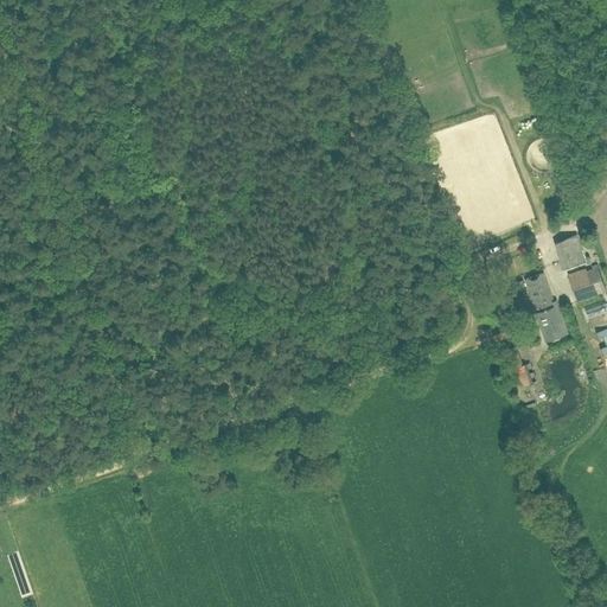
[(574,244),(581,261),(587,259),(581,242),(574,244)]
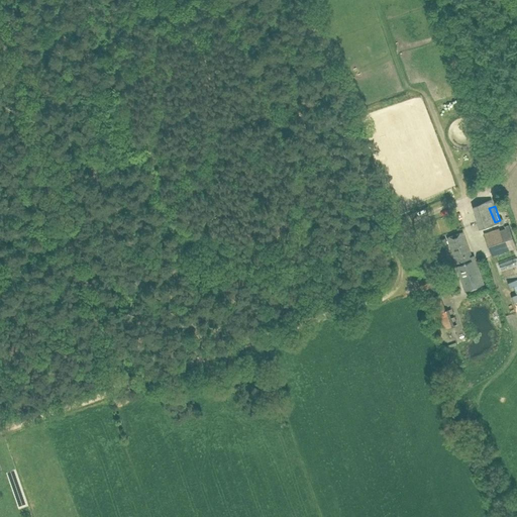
[(472,209),(467,211),(471,223),(476,221),(472,209)]
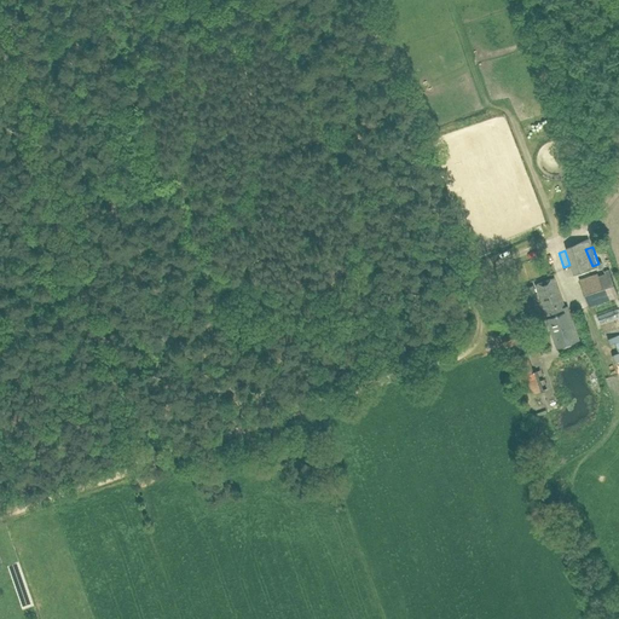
[(618,298),(615,287),(609,268),(605,271),(605,273),(599,275),(597,272),(578,278),(589,308),(618,298)]
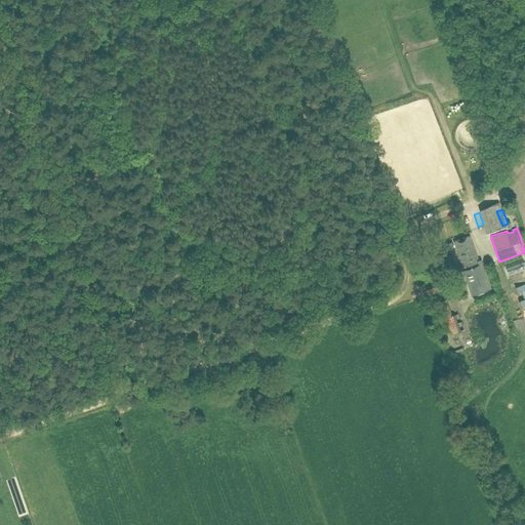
[(474,248),(469,236),(454,241),(458,253),(465,271),(463,271),(473,295),(491,288),(486,275),(484,276),(478,260),(479,260),(474,248)]
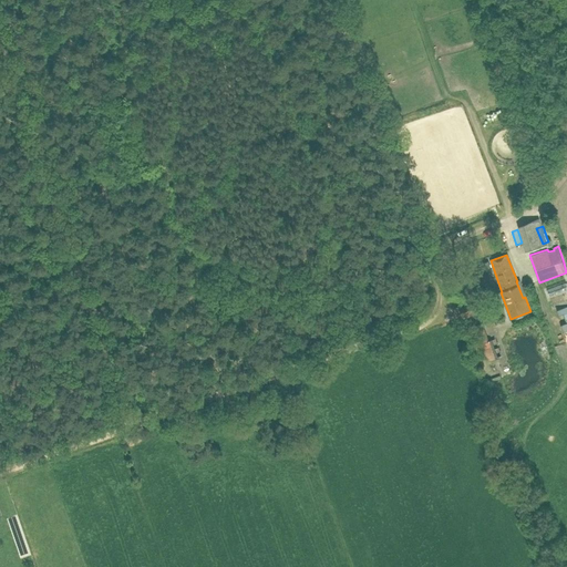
[(566,297),(566,281),(549,287),(552,294),(564,291),(566,298),(566,297)]
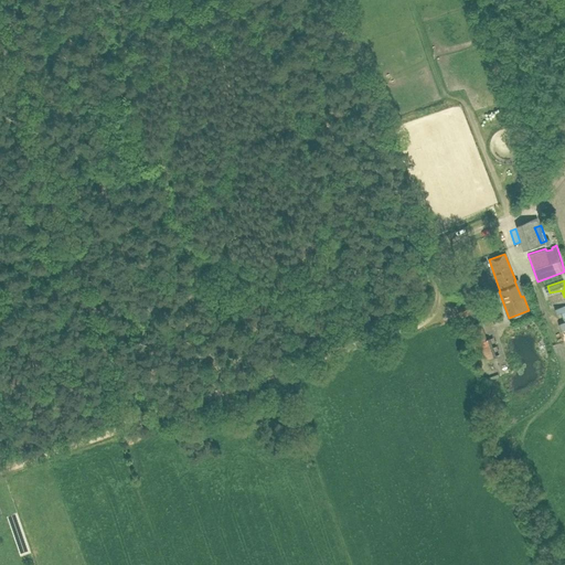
[(465,318),(479,316),(476,299),(461,302),(465,318)]
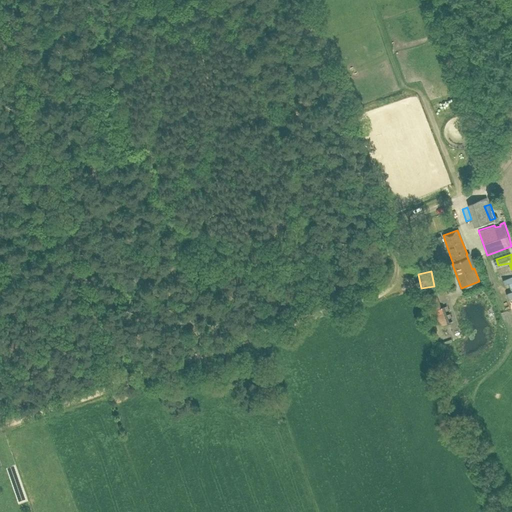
[(511,276),(502,280),(503,285),(508,284),(511,292),(511,296),(511,276)]
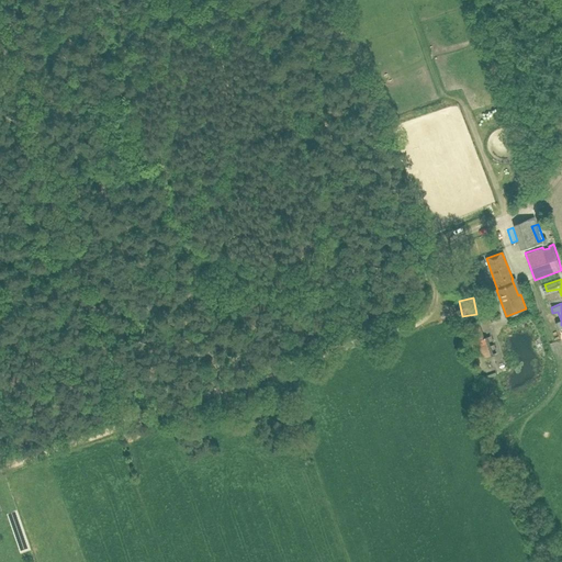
[(470,325),(479,345),(483,358),(493,355),(487,337),(484,338),(479,322),(470,325)]
